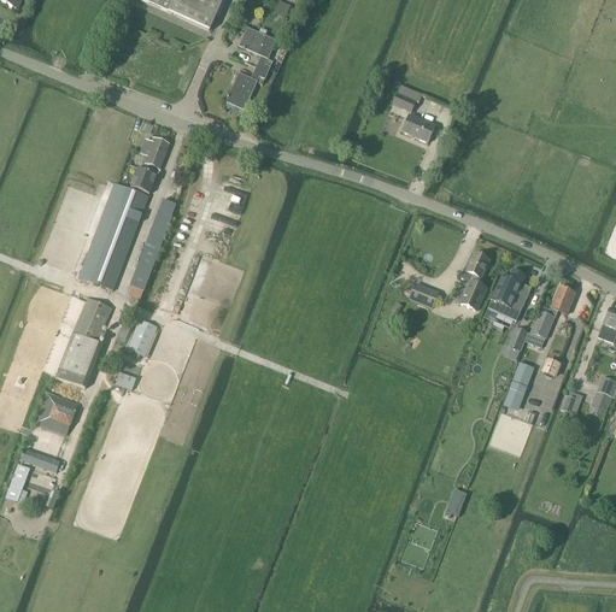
[(150,0),(210,28),(222,0),(150,0)]
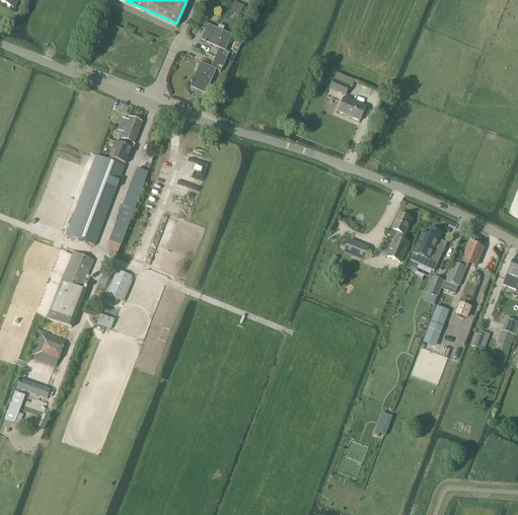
[(219,45),(217,49),(215,55),(225,59),(229,50),(225,48),(232,31),(208,20),(201,37),(219,45)]
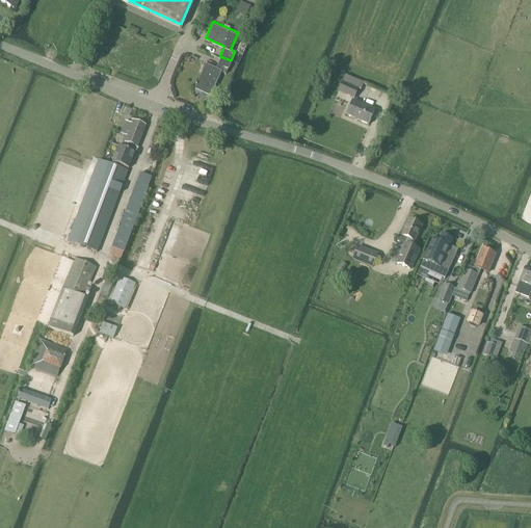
[(216,64),(206,60),(195,86),(211,93),(224,64),(228,66),(231,60),(220,56),(216,64)]
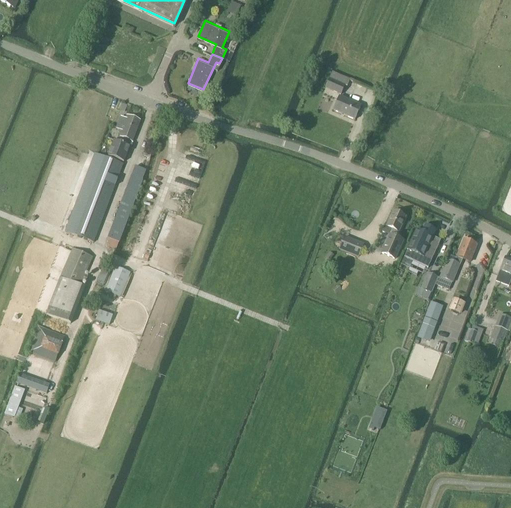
[(351,77),(333,68),(330,75),(348,83),(351,77)]
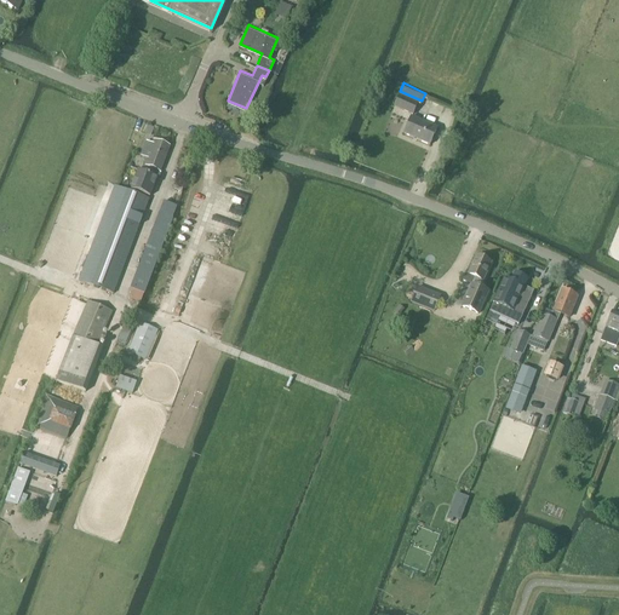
[(413,110),(418,99),(399,92),(394,103),(413,110)]
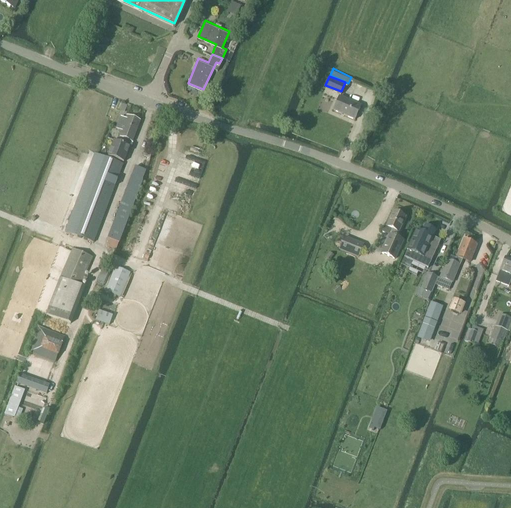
[(362,102),(340,93),(334,107),(355,117),(362,102)]
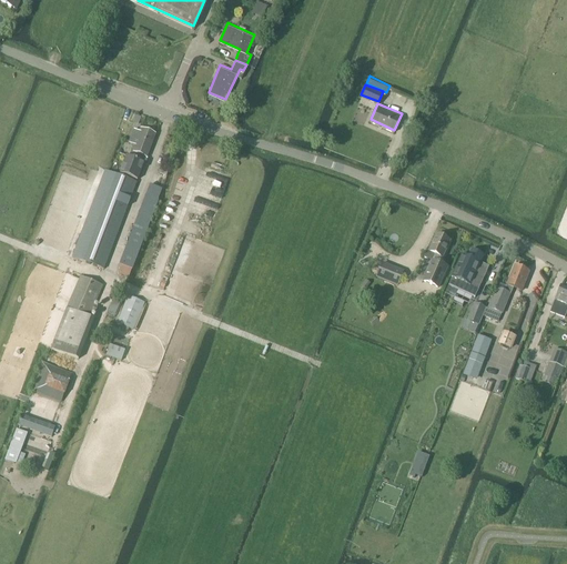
[(135,142),(131,154),(130,154),(145,160),(155,131),(141,126),(140,129),(135,127),(130,140),(135,142)]
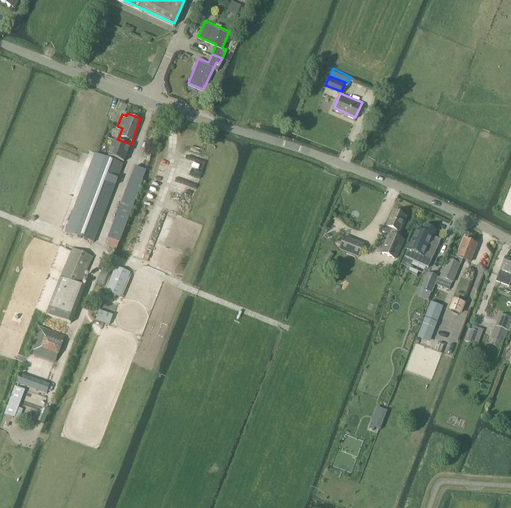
[(118,139),(114,138),(109,153),(125,159),(131,144),(117,139),(118,139)]
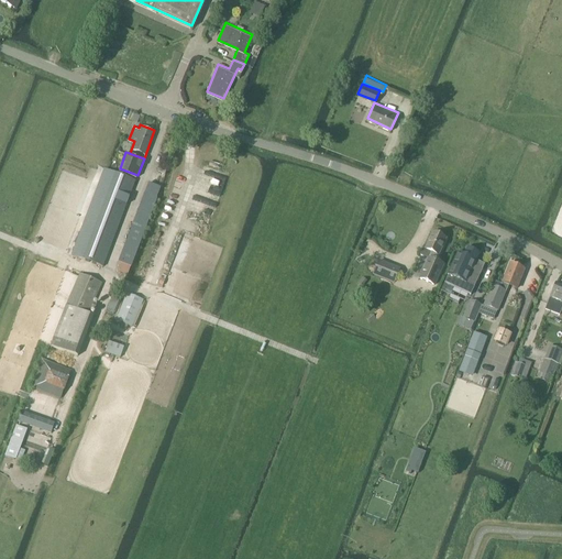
[(161,164),(167,166),(169,159),(164,156),(161,164)]
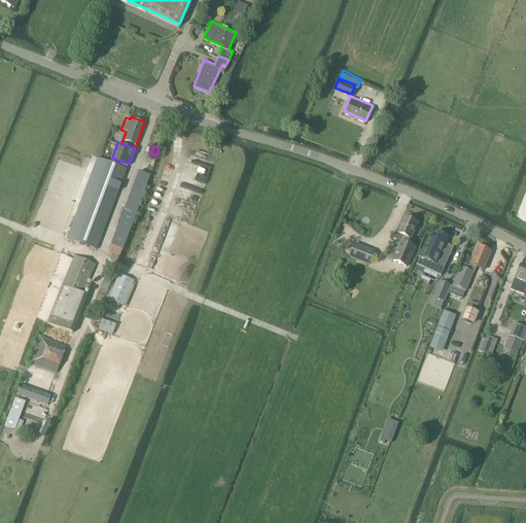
[(104,157),(72,237),(96,246),(127,166),(104,157)]
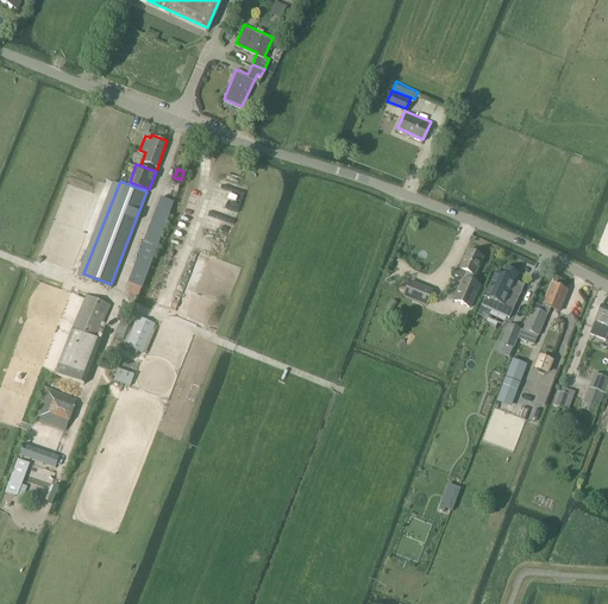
[(127,287),(129,287),(127,290),(138,295),(143,284),(170,211),(174,199),(162,194),(157,206),(127,287)]
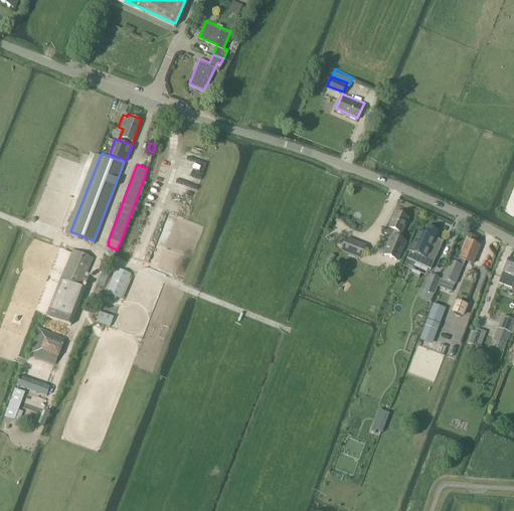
[(393,234),(405,239),(406,239),(398,235),(407,215),(396,210),(390,224),(387,223),(385,230),(393,233),(393,234)]
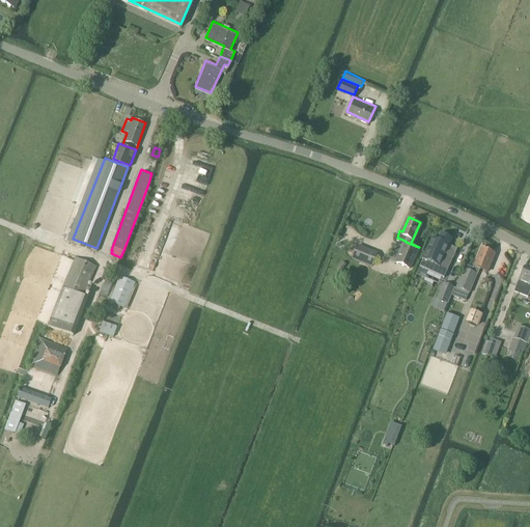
[(453,236),(441,230),(437,240),(433,237),(430,237),(421,255),(422,256),(419,262),(444,275),(447,269),(456,250),(448,246),(453,236)]
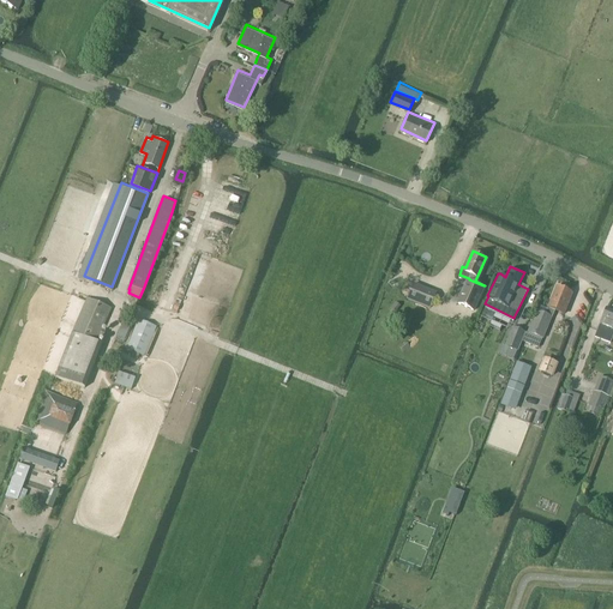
[(484,285),(469,279),(460,301),(474,308),(484,285)]
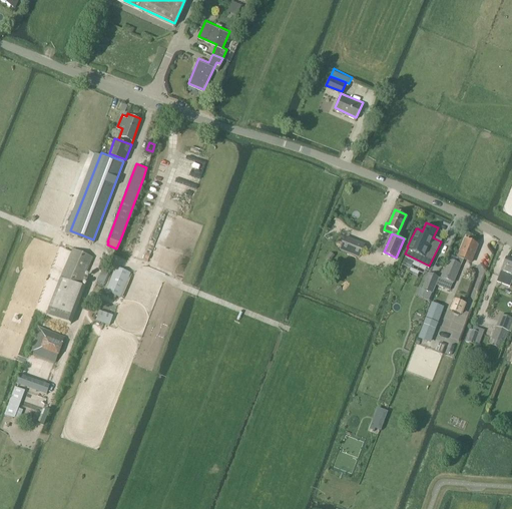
[(359,256),(364,242),(345,234),(340,248),(359,256)]
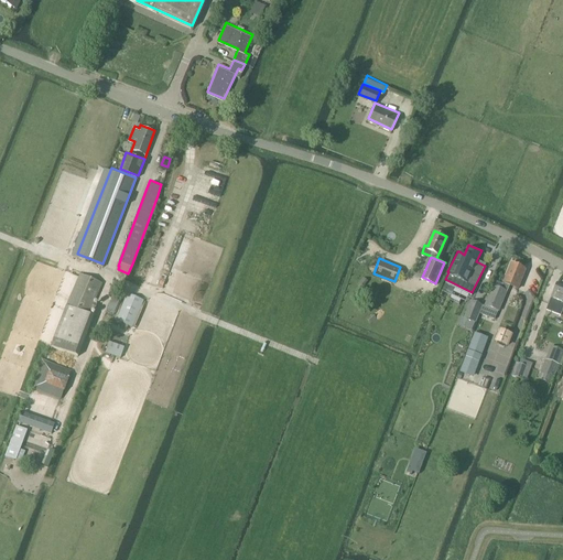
[(501,286),(495,283),(483,312),(496,318),(509,283),(517,287),(526,267),(512,260),(501,286)]
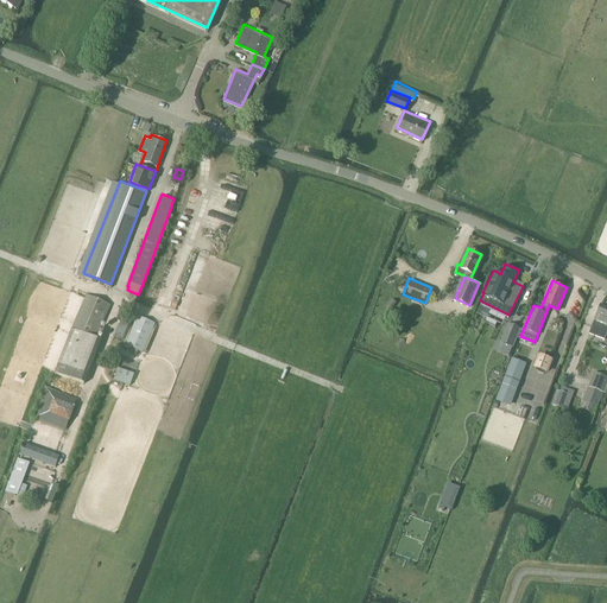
[(87,291),(73,325),(59,361),(88,372),(102,337),(100,336),(103,325),(101,324),(112,302),(87,291)]
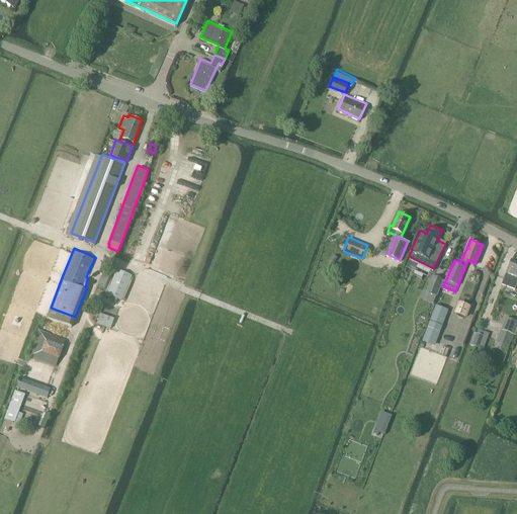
[(334,261),(338,255),(334,252),(330,258),(334,261)]
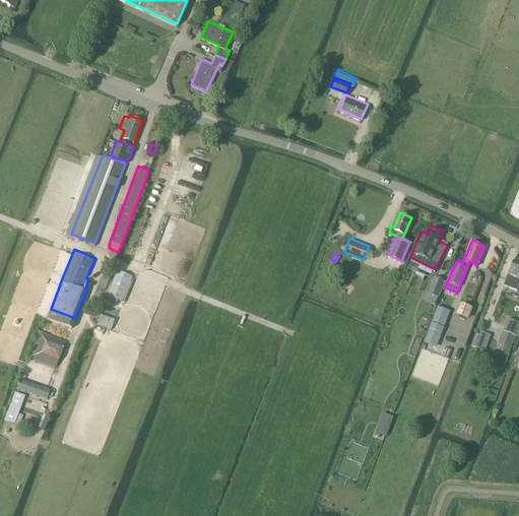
[(504,283),(517,288),(518,284),(518,261),(514,259),(504,283)]
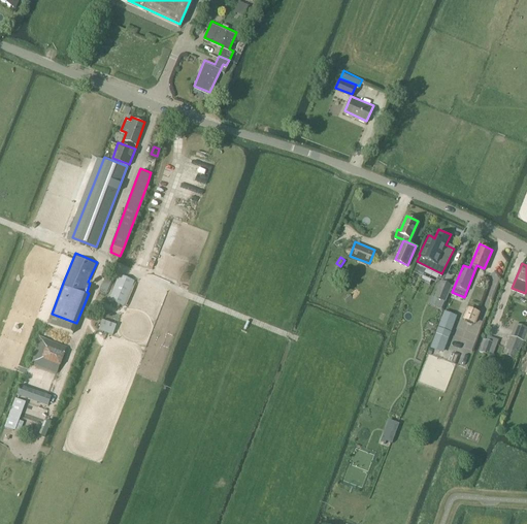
[(108,290),(116,272),(107,269),(100,287),(108,290)]
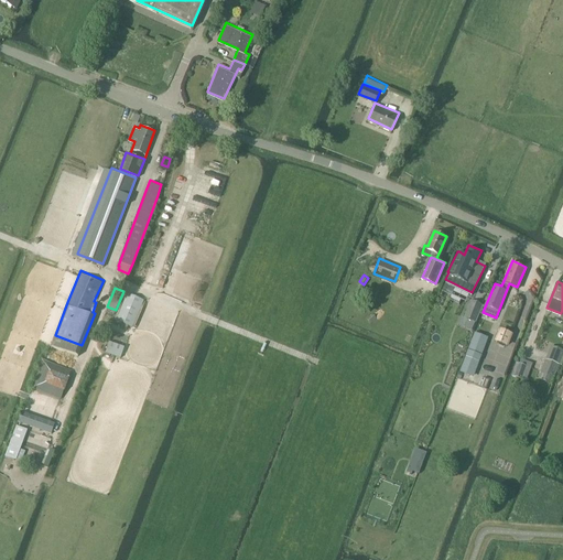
[(144,298),(128,290),(117,318),(122,320),(120,324),(127,327),(129,323),(133,324),(144,298)]
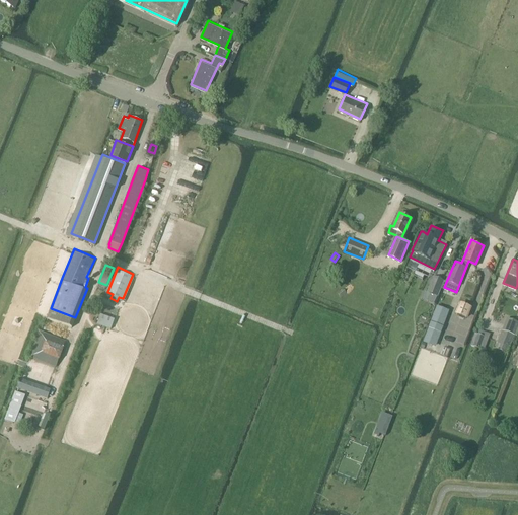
[(434,273),(427,290),(438,295),(445,278),(434,273)]
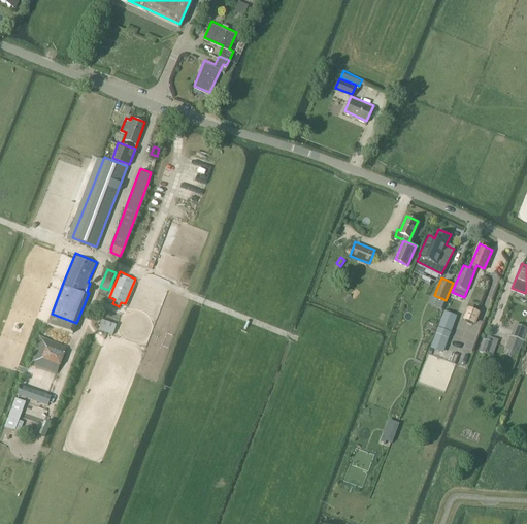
[(480,312),(469,307),(465,317),(475,321),(480,312)]
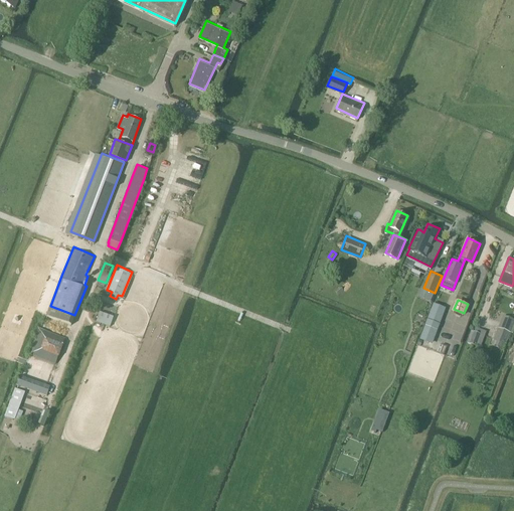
[(433,337),(444,307),(433,302),(421,333),(433,337)]
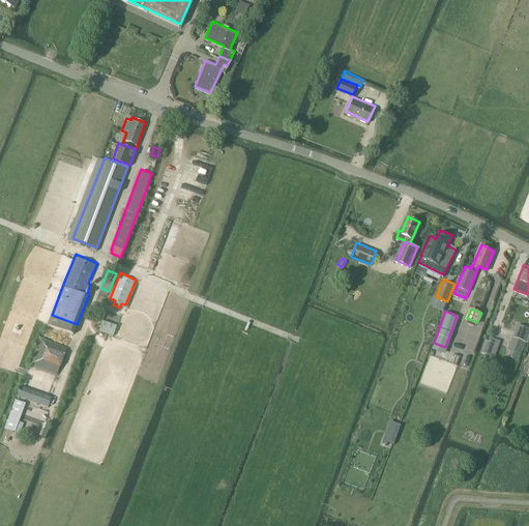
[(109,321),(103,319),(99,328),(114,333),(118,323),(109,320),(109,321)]
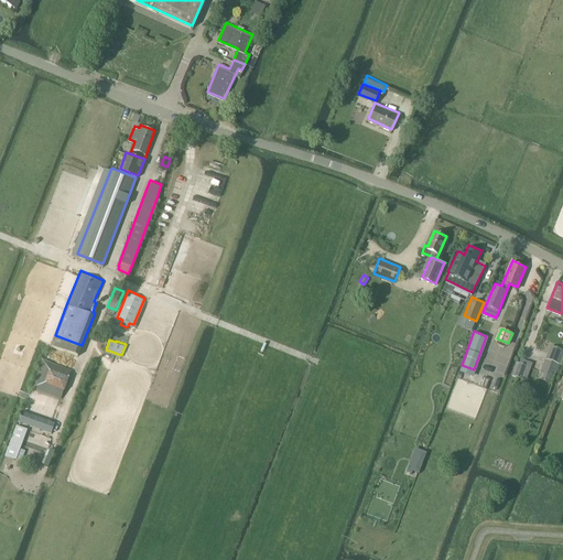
[(547,356),(542,369),(556,375),(562,362),(562,347),(551,343),(547,356)]
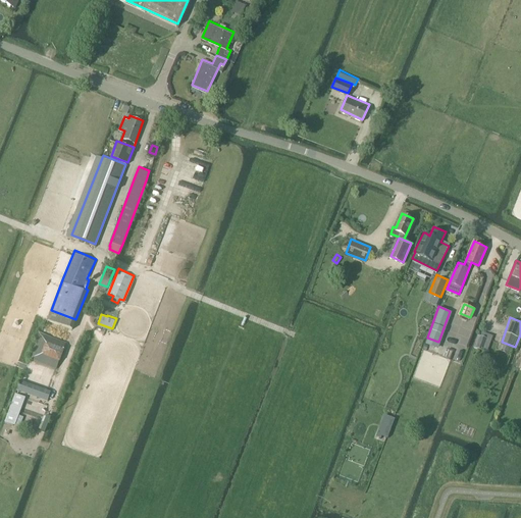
[(67,340),(40,329),(30,356),(57,366),(67,340)]
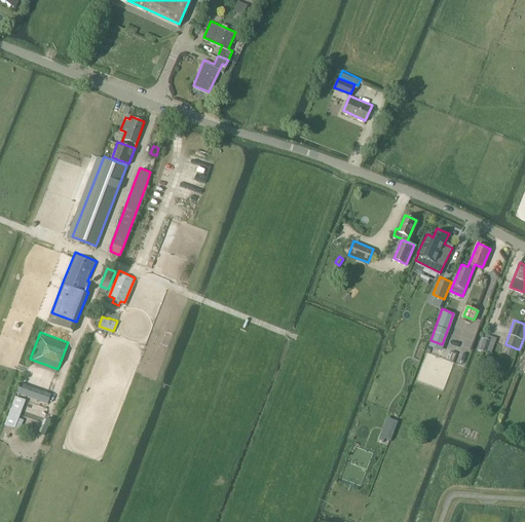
[(491,352),(496,340),(483,335),(478,347),(491,352)]
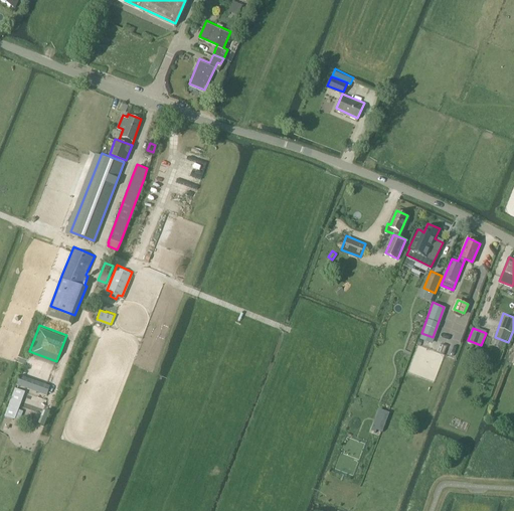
[(50,383),(20,373),(17,382),(48,393),(50,383)]
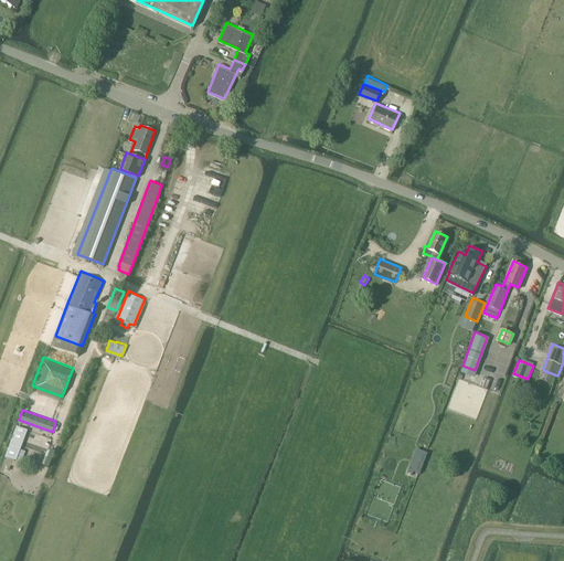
[(6,454),(14,457),(16,455),(22,457),(25,448),(19,445),(25,426),(17,423),(6,454)]
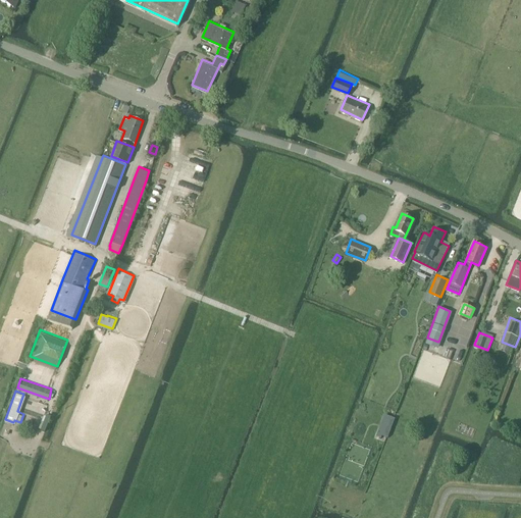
[(384,412),(376,434),(381,435),(382,433),(388,435),(396,416),(384,412)]
